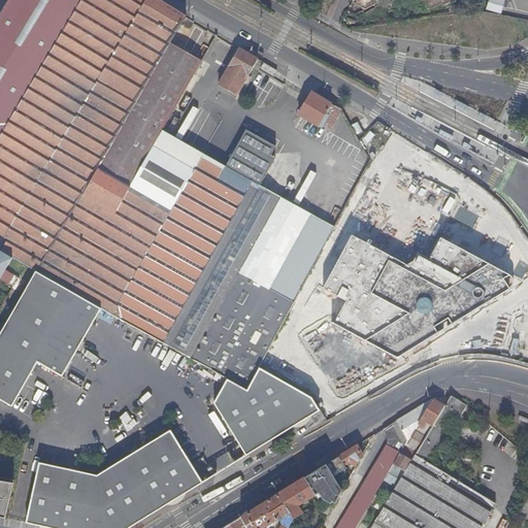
[(146,0),(81,0),(0,133),(0,235),(3,237),(146,0)]
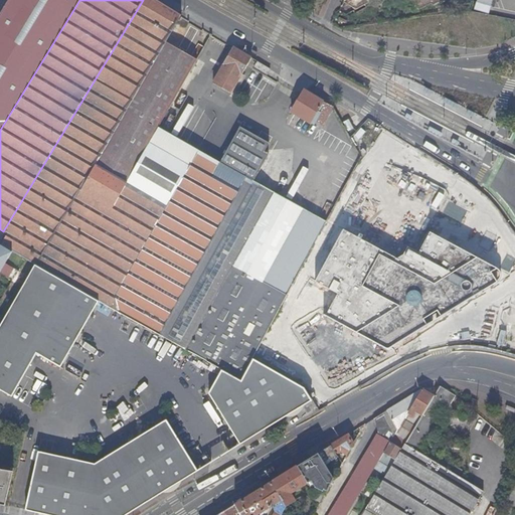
[(155,0),(143,0),(3,231),(7,233),(0,244),(13,251),(26,260),(38,267),(165,43),(181,16),(170,9),(162,4),(155,0)]
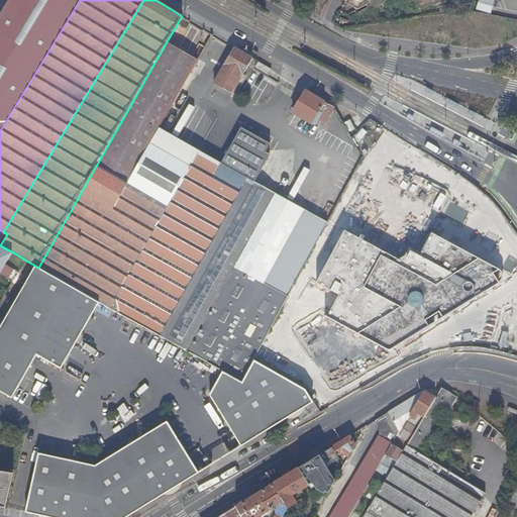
[(0,130),(80,0),(8,0),(0,14),(0,130)]
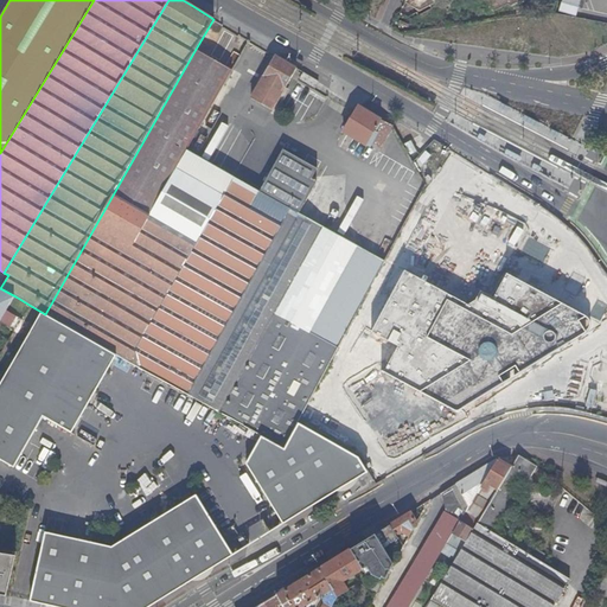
[(560,0),(557,12),(576,17),(580,0),(560,0)]
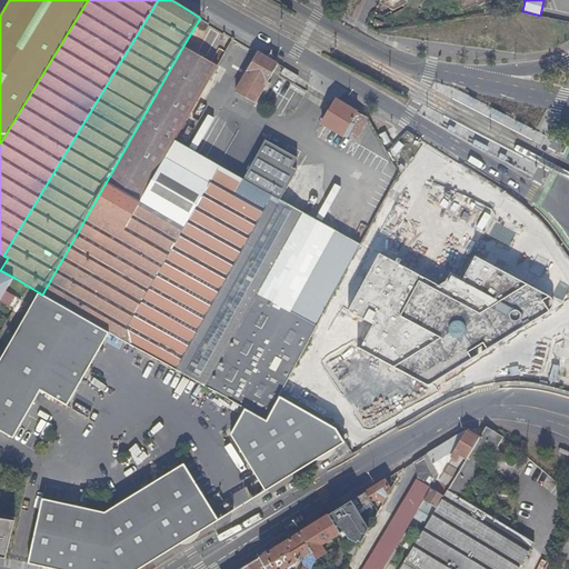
[(101,328),(121,339),(237,405),(266,420),(279,395),(290,375),(360,246),(302,212),(318,183),(291,168),(297,158),(265,140),(242,180),(173,140),(216,67),(182,48),(42,295),(101,328)]
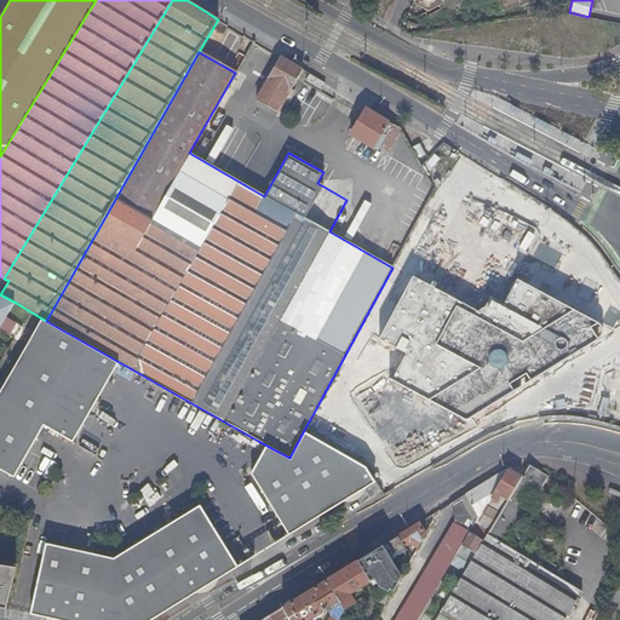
[(302,70),(281,58),(256,101),(277,114),(302,70)]
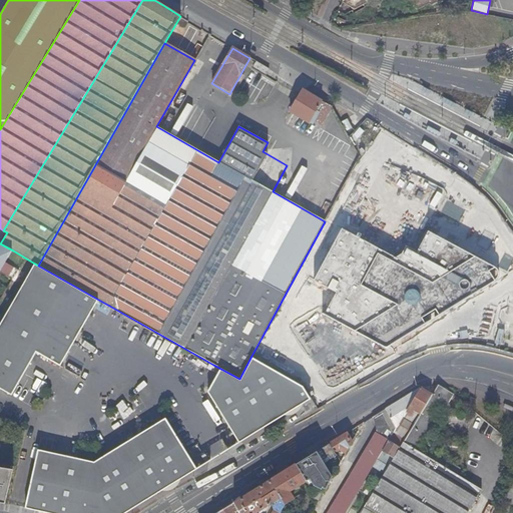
[(269,69),(255,61),(252,67),(265,75),(269,69)]
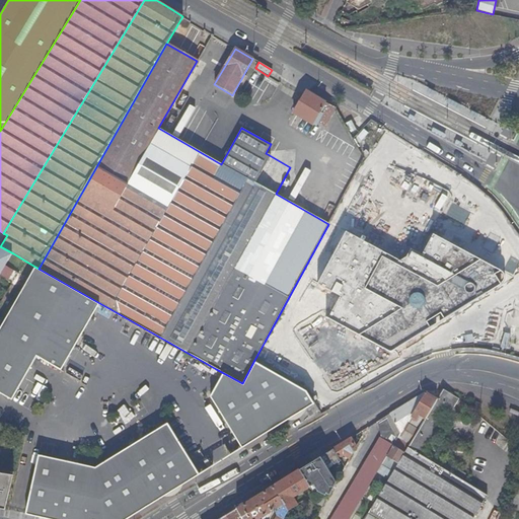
[(324,127),(336,107),(325,103),(318,98),(306,91),(293,113),(313,126),(315,122),(324,127)]
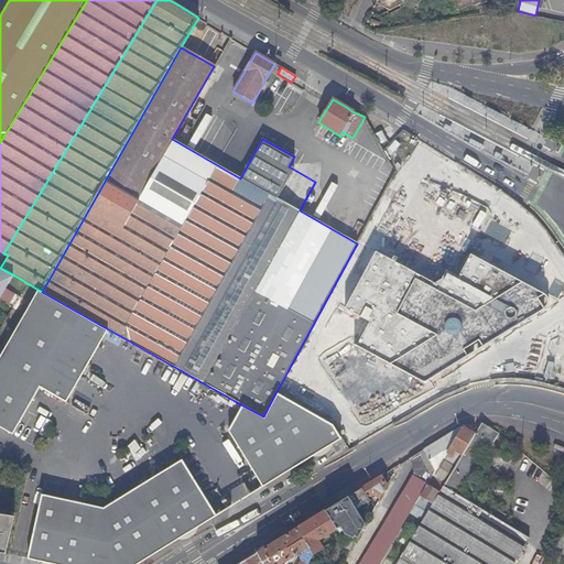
[(394,161),(408,147),(398,137),(384,151),(394,161)]
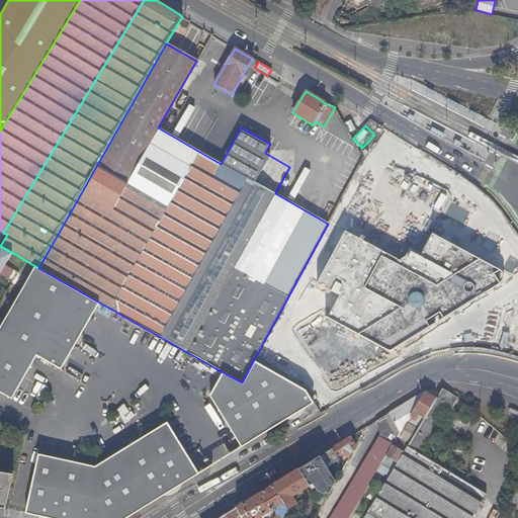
[(362,194),(360,195),(358,197),(304,299),(304,301),(304,304),(306,305),(385,347),(389,348),(393,347),(501,283),(503,280),(504,276),(503,270),(498,266),(364,195),(362,194)]
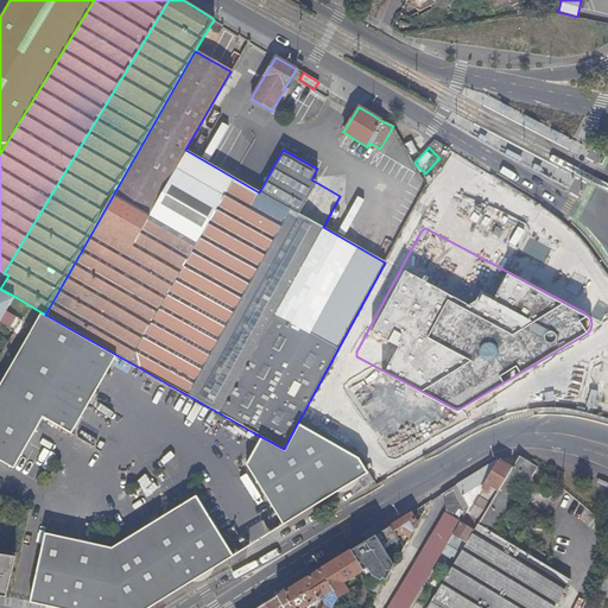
[(0,306),(6,311),(16,297),(0,289),(0,287),(0,306)]
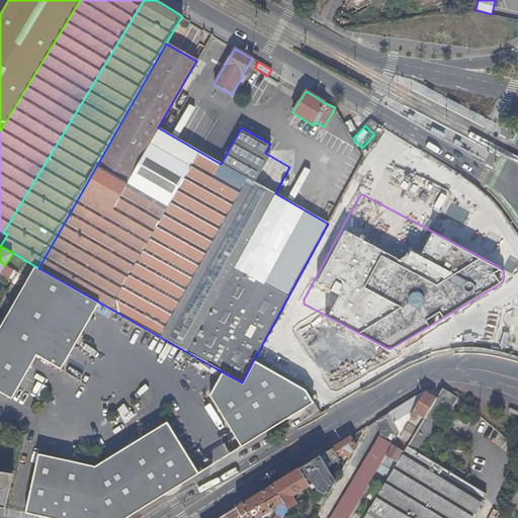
[(26,261),(0,304),(0,392),(27,351),(54,365),(92,298),(38,268),(26,261)]
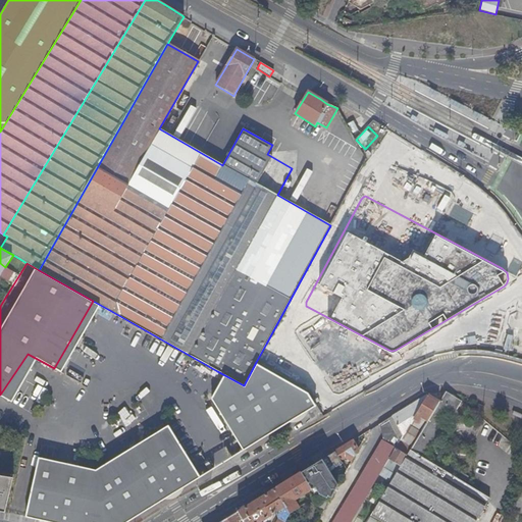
[(521,322),(507,318),(503,335),(509,336),(505,352),(521,356),(521,322)]
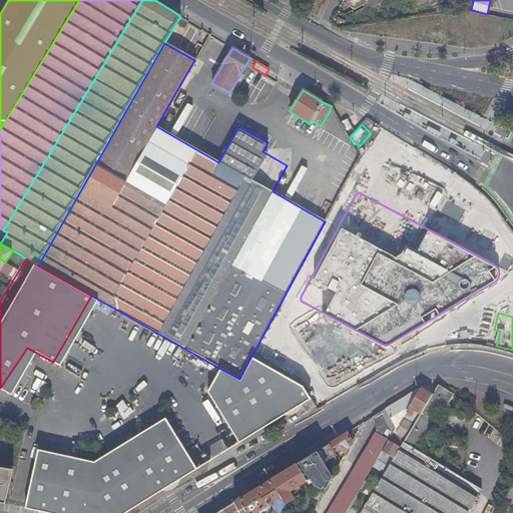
[(213,365),(200,388),(233,447),(292,412),(290,409),(298,404),(300,407),(312,399),(305,385),(251,356),(239,379),(213,365)]
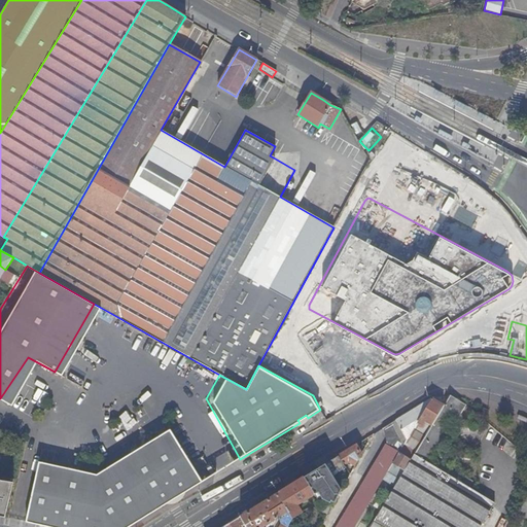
[(413,492),(391,526),(480,526),(490,511),(495,503),(471,490),(477,481),(465,475),(460,483),(426,463),(452,420),(457,423),(466,407),(450,396),(444,407),(432,425),(411,460),(405,470),(398,481),(397,483),(413,492)]
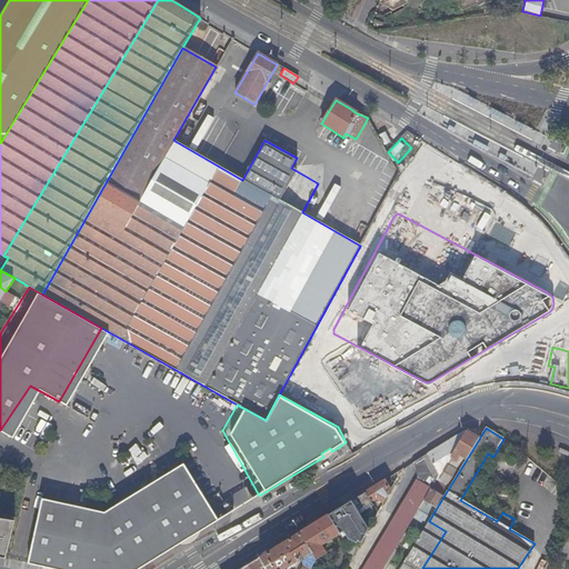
[(419,482),(430,489),(436,481),(453,451),(466,431),(413,463),(419,482)]
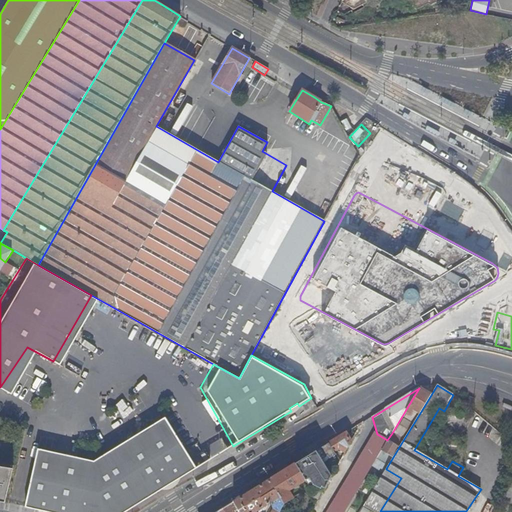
[(408,406),(420,413),(431,395),(420,388),(419,388),(408,406)]
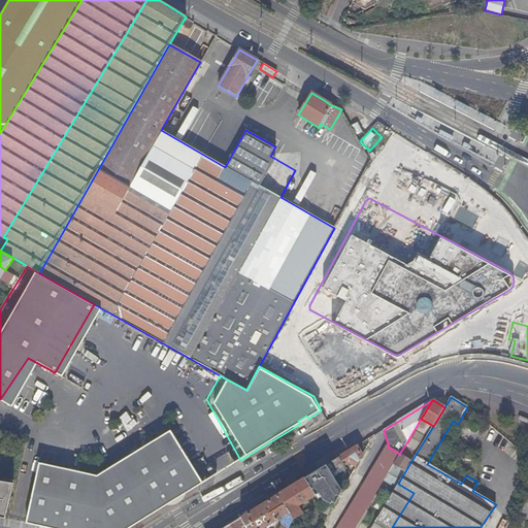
[(38,464),(26,524),(45,527),(130,527),(202,484),(192,466),(171,432),(96,476),(38,464)]
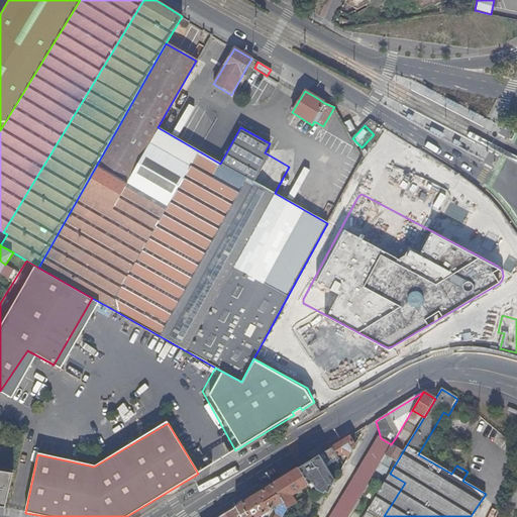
[(346,516),(375,472),(391,444),(381,438),(379,437),(330,516),(346,516)]
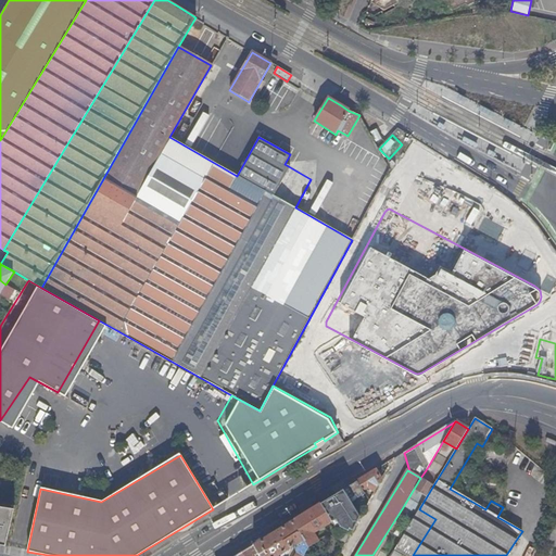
[(380,480),(376,470),(356,482),(362,491),(367,489),(374,492),(380,480)]
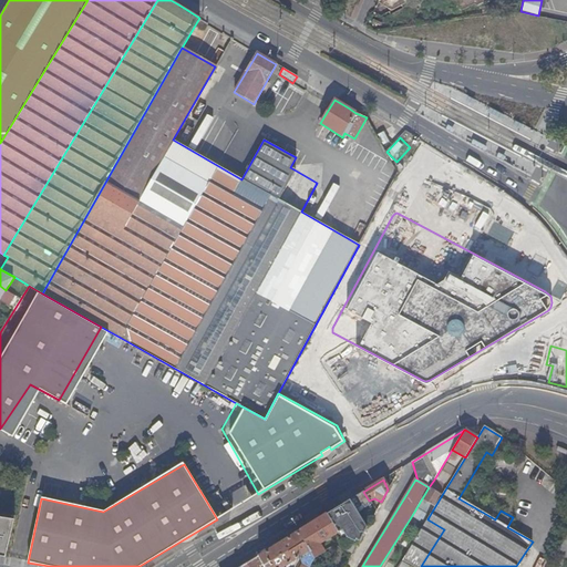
[(424,525),(428,519),(429,517),(435,506),(442,495),(429,487),(411,517),(424,525)]
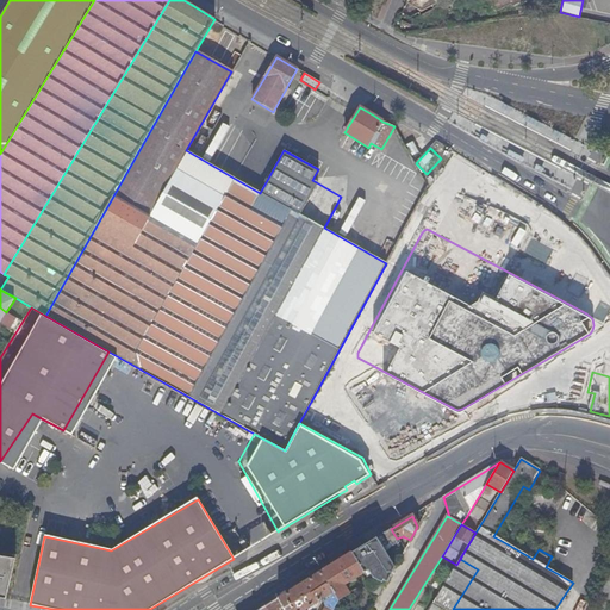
[(397,539),(391,529),(352,553),(363,573),(377,580),(381,571),(373,558),(399,542),(397,539)]
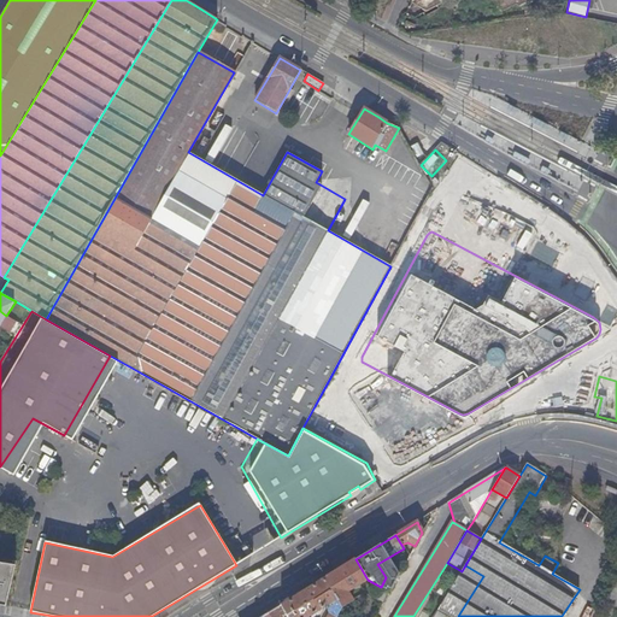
[(224,545),(236,565),(252,556),(246,546),(244,547),(238,538),(224,545)]
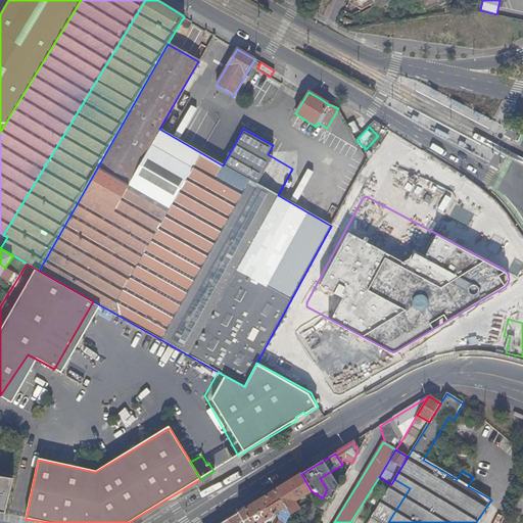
[(289,515),(298,509),(294,502),(294,497),(296,497),(297,500),(312,491),(301,474),(275,490),(285,508),(289,515)]
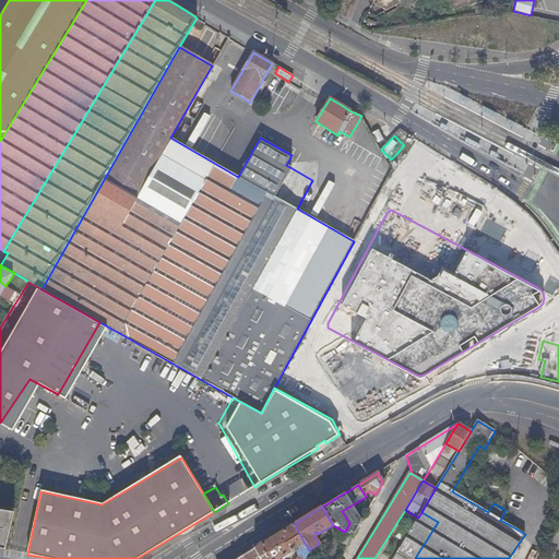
[(0,548),(7,550),(14,512),(0,509),(0,548)]
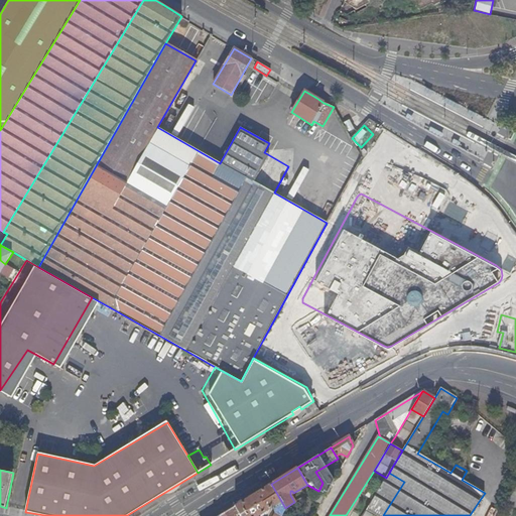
[(366,512),(373,515),(383,515),(404,482),(389,473),(386,478),(378,492),(370,504),(366,512)]
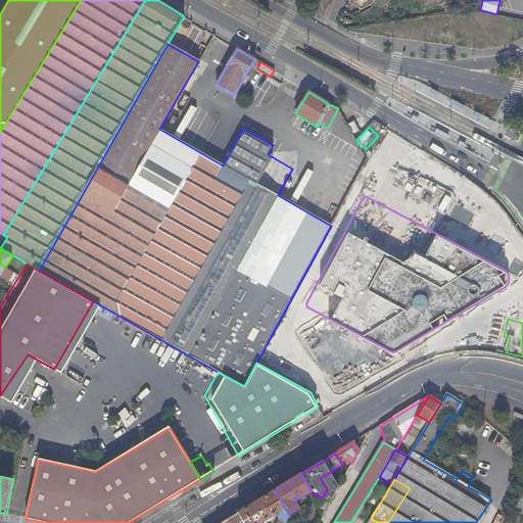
[(275,490),(238,513),(243,522),(285,522),(281,521),(279,522),(260,522),(285,508),(275,490)]
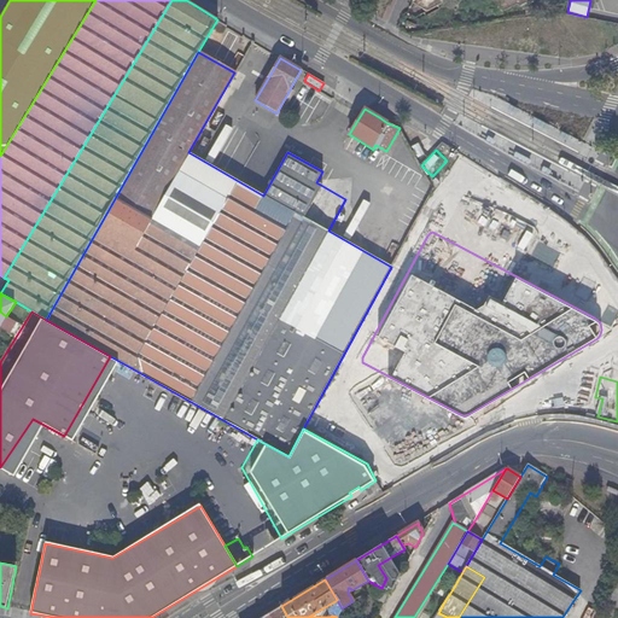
[(380,593),(377,602),(383,605),(388,596),(380,593)]
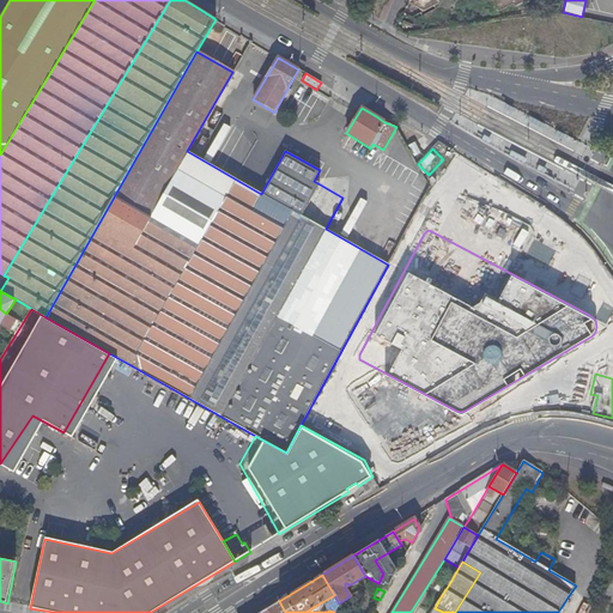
[(612,589),(606,588),(598,602),(612,605),(612,589)]
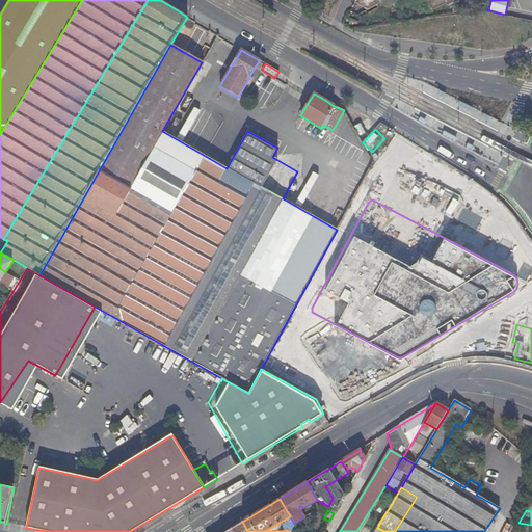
[(374,531),(377,528),(381,520),(378,519),(380,516),(377,514),(376,517),(372,514),(362,531),(374,531)]
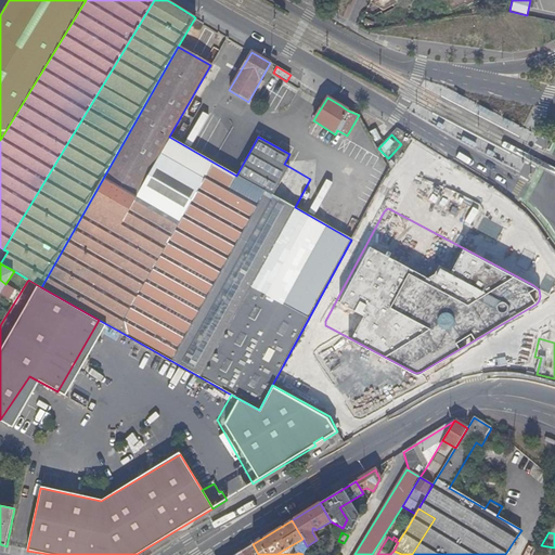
[(258,554),(253,544),(235,554),(258,554)]
